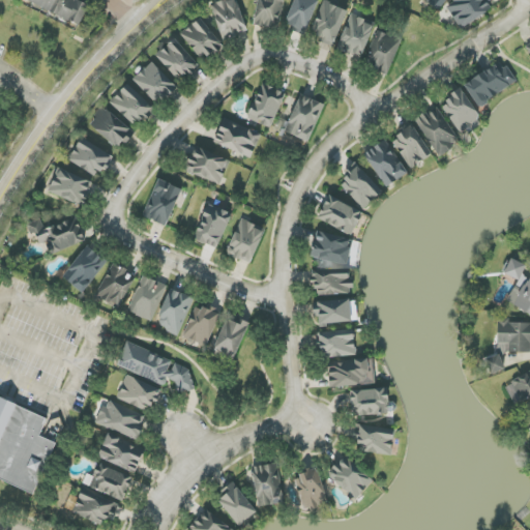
[(22,0),(82,24),(89,5),(77,0),(22,0)]
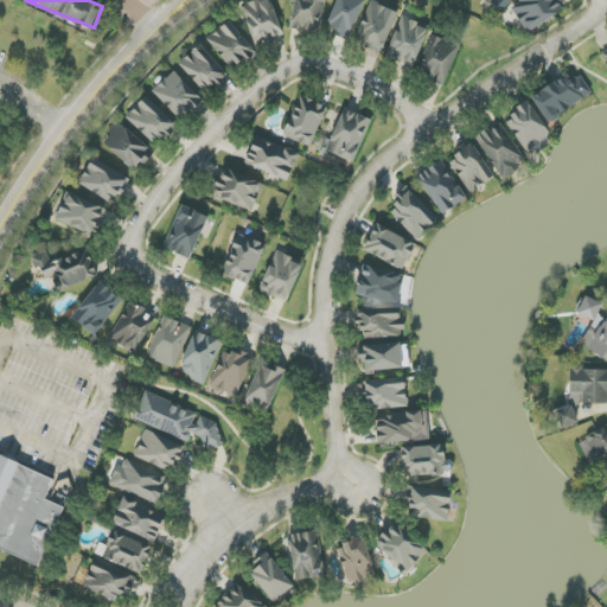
[(283,36),(270,0),(260,0),(243,6),(256,44),(283,36)]
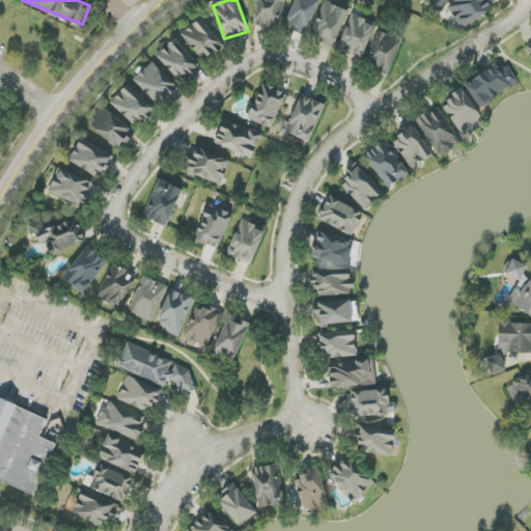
[(283,0),(258,0),(254,25),(279,29),(283,0)]
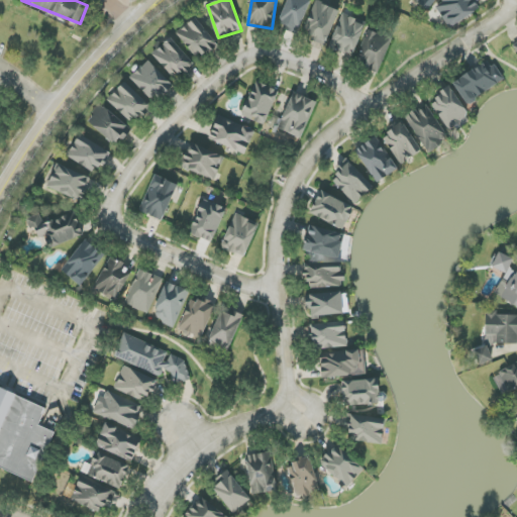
[(286,0),(279,26),(300,31),(308,0),(286,0)]
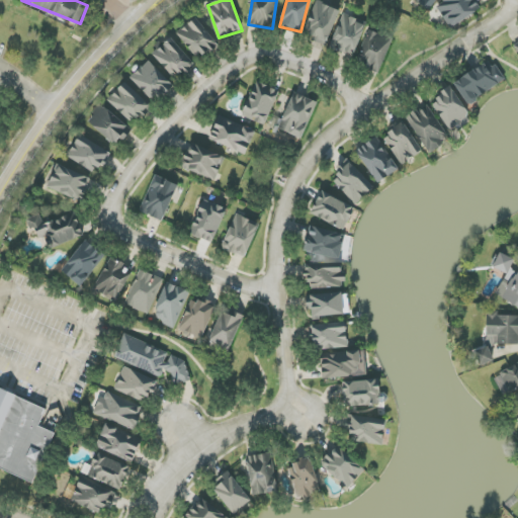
[(436,0),(416,0),(427,10),(436,0)]
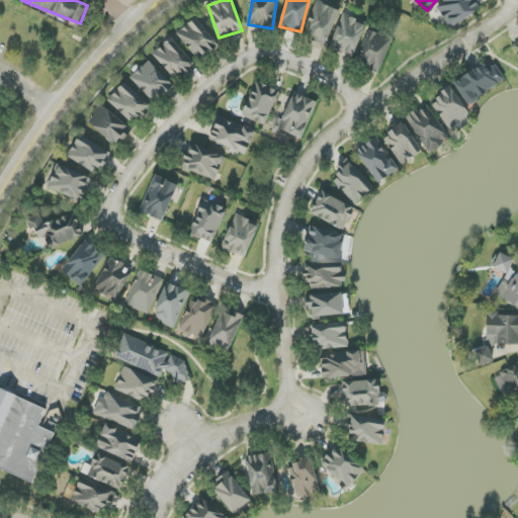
[(482,9),(476,0),(446,0),(436,6),(451,28),(482,9)]
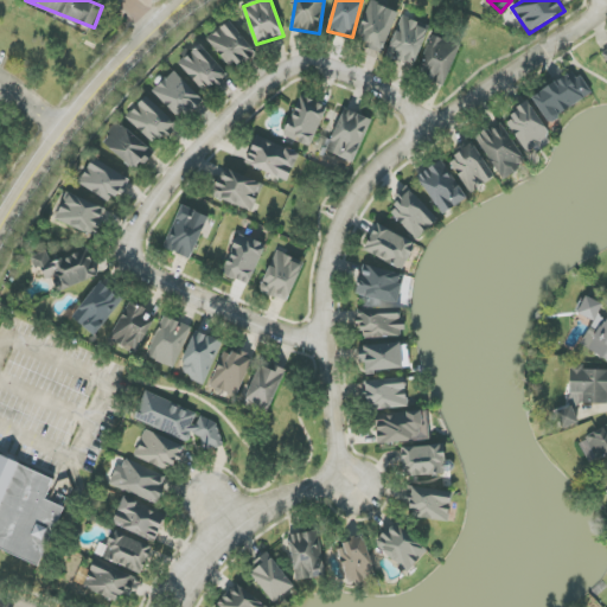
[(398,12),(372,1),(356,42),(382,52),(398,12)]
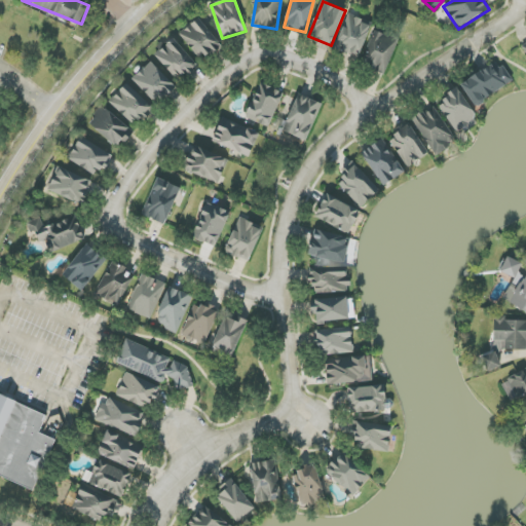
[(362,57),(371,21),(346,14),(337,50),(362,57)]
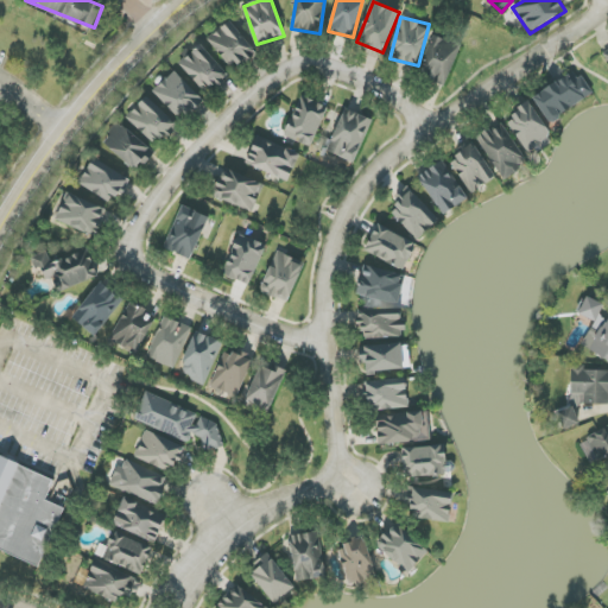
[(257,52),(228,21),(209,39),(236,70),(257,52)]
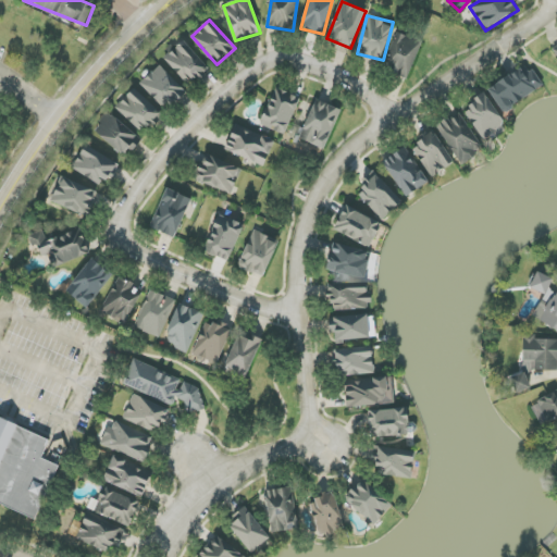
[(384,69),(407,78),(422,42),(399,33),(384,69)]
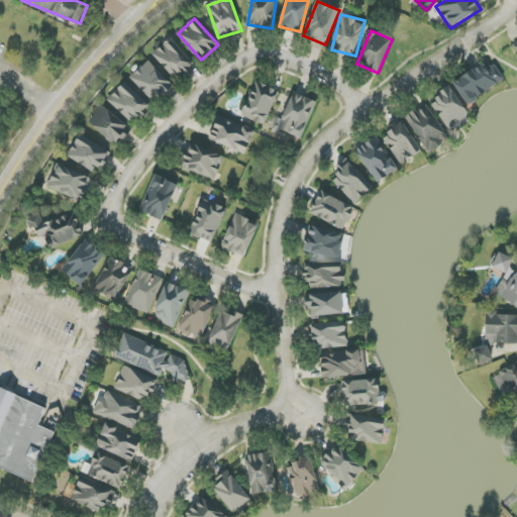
[(152,54),(176,80),(194,64),(171,37),(152,54)]
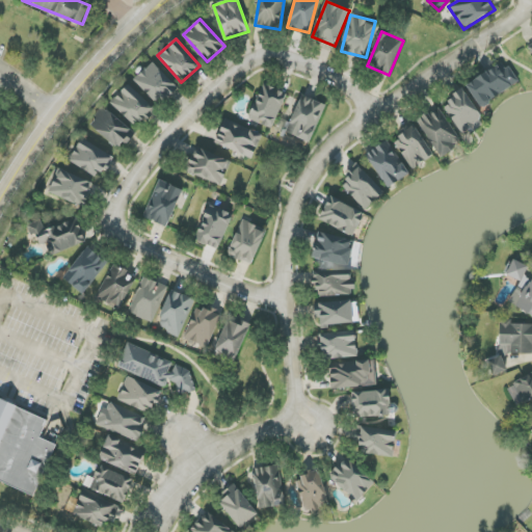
[(507,61),(467,85),(480,107),(520,83),(507,61)]
